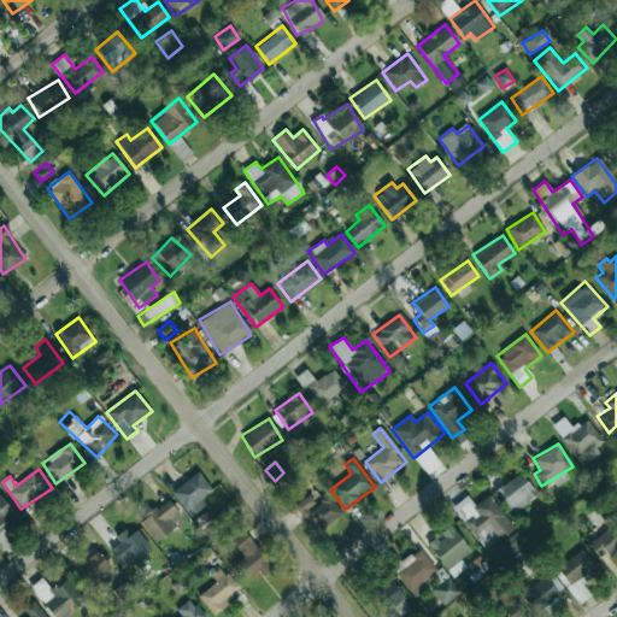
[(170,493),(189,518),(206,505),(201,499),(212,491),(199,471),(170,493)]
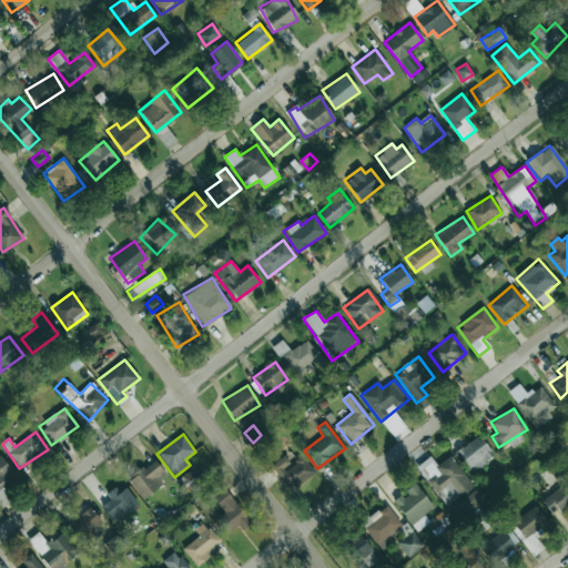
[(496,456),(478,435),(456,453),(474,474),(496,456)]
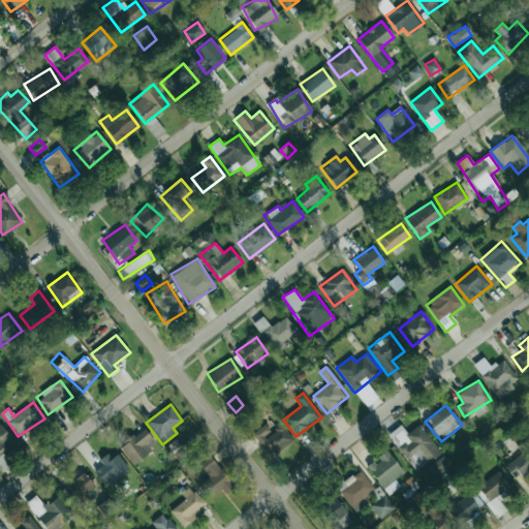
[(0,452),(13,442),(0,423),(0,452)]
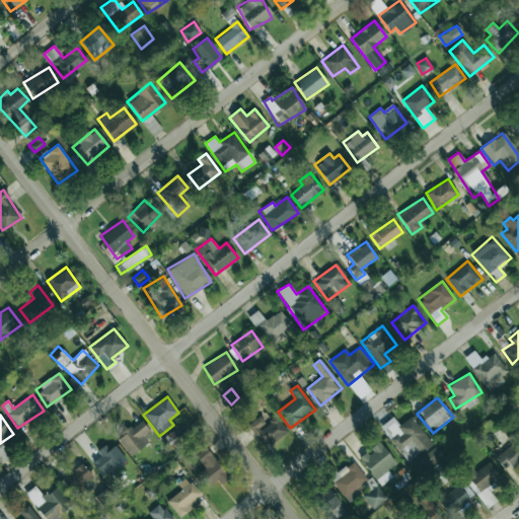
[(266,424),(260,416),(247,426),(265,447),(287,430),(276,416),(266,424)]
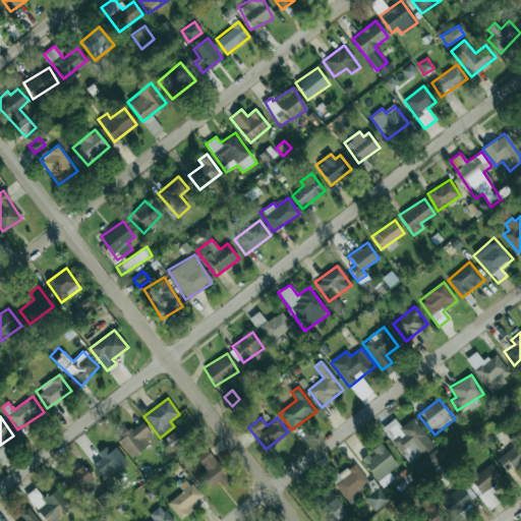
[(413,443),(421,455),(435,446),(414,417),(401,427),(395,419),(383,428),(400,452),(413,443)]
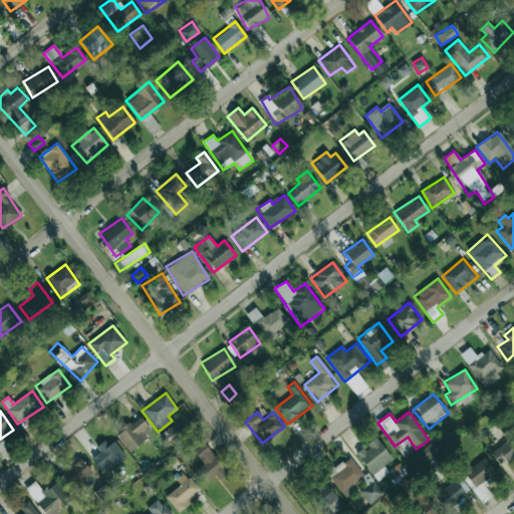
[(152,431),(139,416),(117,435),(131,450),(152,431)]
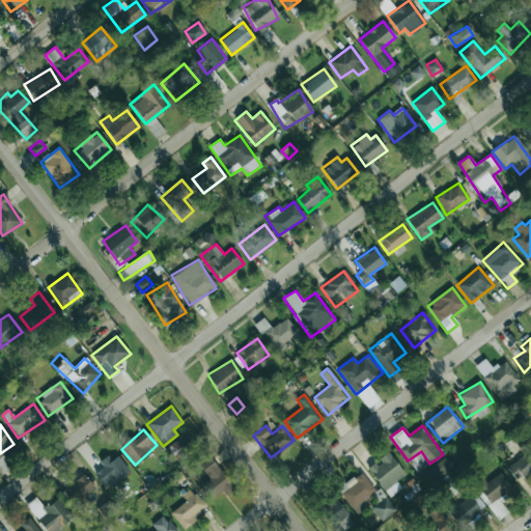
[(523,455),(507,467),(518,481),(530,471),(530,448),(527,443),(519,448),(523,455)]
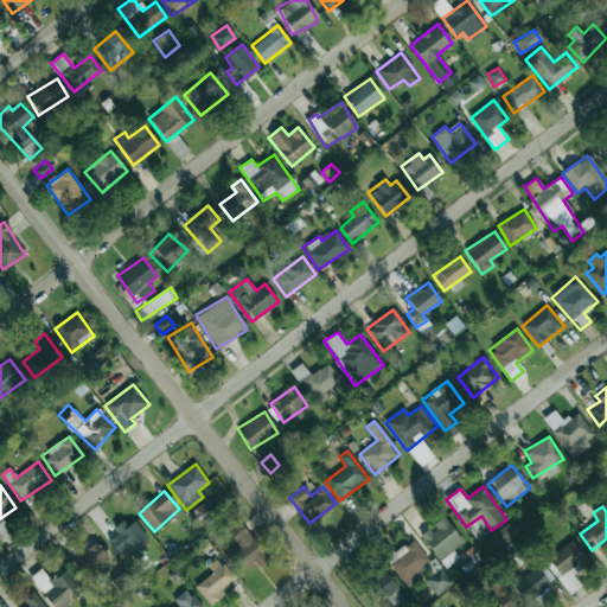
[(120,558),(148,540),(133,517),(114,529),(117,535),(108,541),(120,558)]
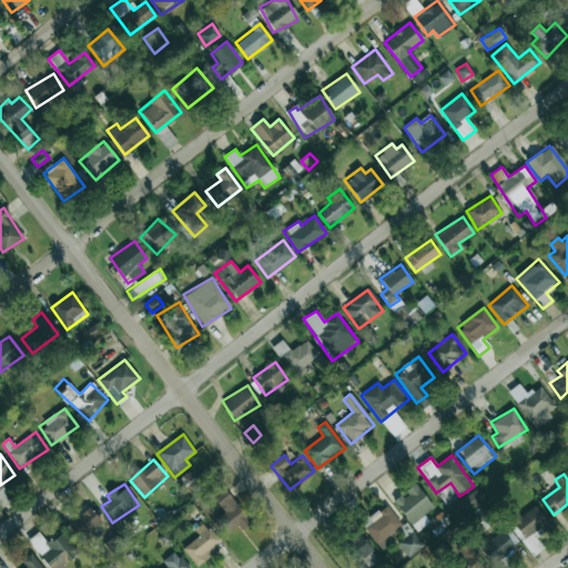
[(429,521),(425,516),(435,507),(416,484),(394,503),(417,531),(429,521)]
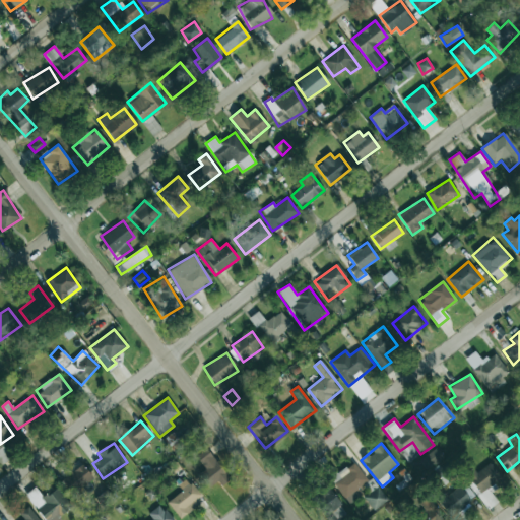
[(205,469),(199,473),(209,488),(217,481),(221,485),(230,478),(206,448),(196,456),(205,469)]
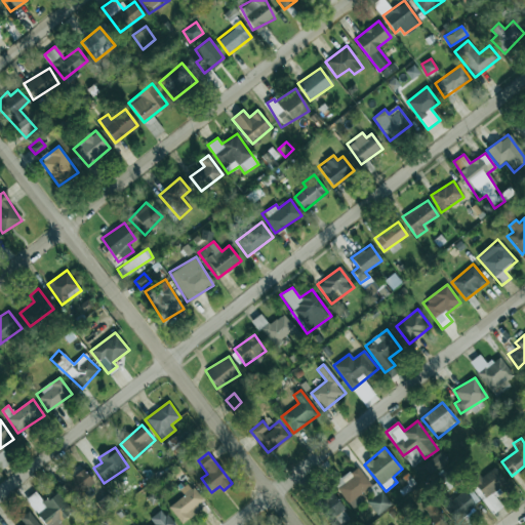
[(425,462),(430,473),(448,462),(442,452),(425,462)]
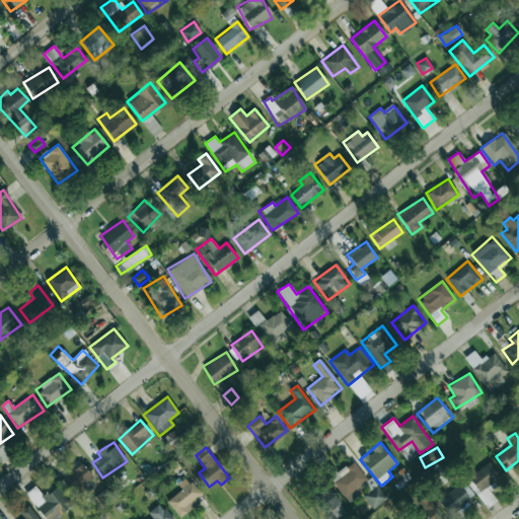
[(362,493),(358,488),(368,480),(353,460),(330,477),(349,503),(362,493)]
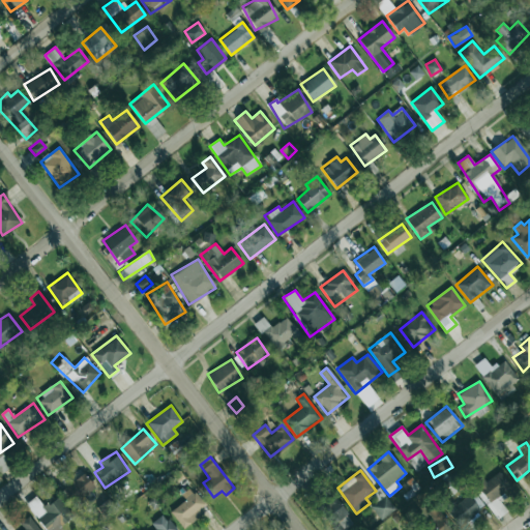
[(510,487),(497,470),(477,487),(491,503),(510,487)]
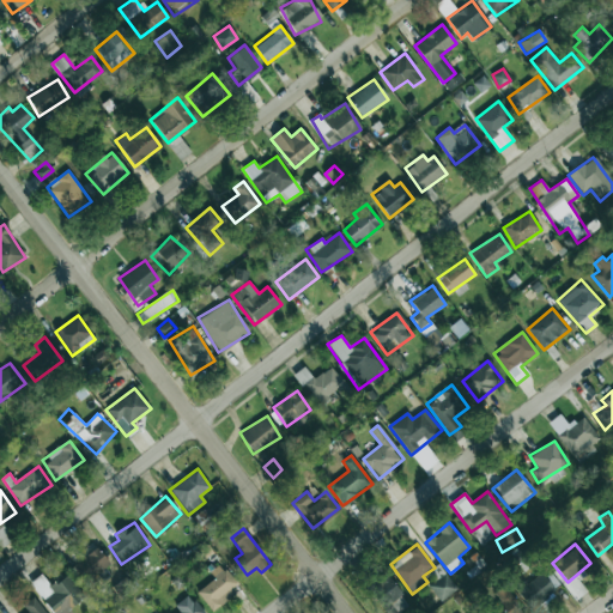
[(111,565),(98,547),(73,565),(87,583),(111,565)]
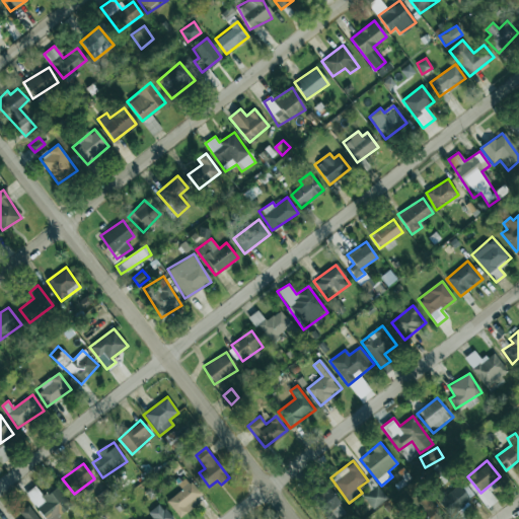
[(177,485),(181,490),(167,502),(179,516),(203,497),(187,477),(177,485)]
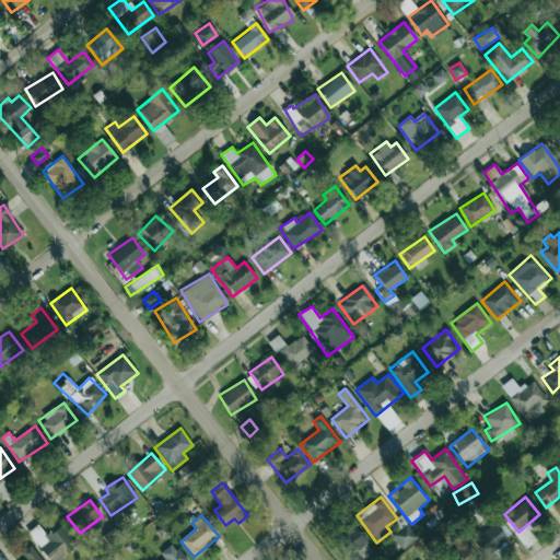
[(45,536),(41,529),(32,535),(48,559),(67,559),(63,555),(77,546),(62,524),(45,536)]
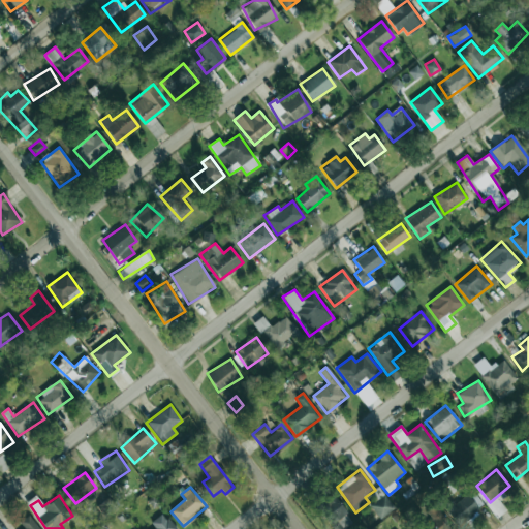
[(344,528),(353,522),(333,495),(317,507),(334,528),(344,528)]
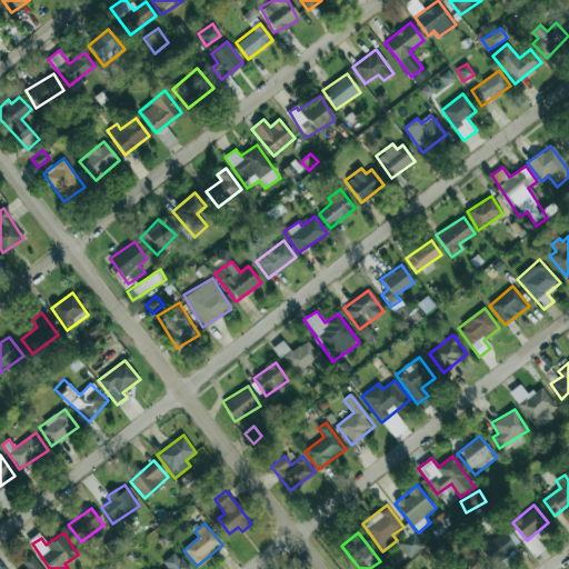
[(516,546),(501,532),(492,542),(487,538),(477,549),(499,568),(501,568),(503,568),(499,563),(516,546)]
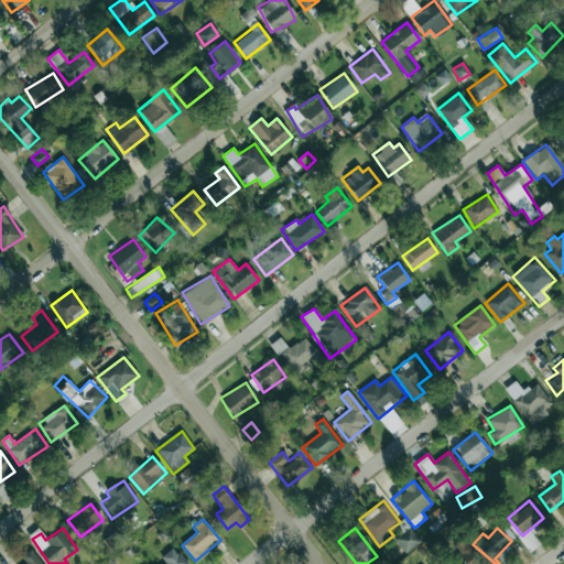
[(420,542),(410,529),(396,540),(407,553),(420,542)]
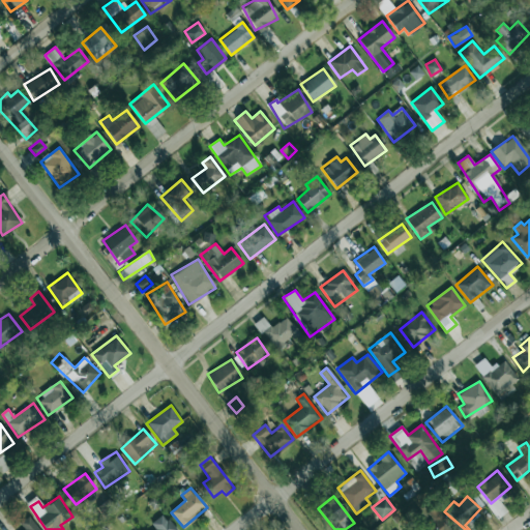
[(105,519),(116,510),(108,500),(96,507),(105,519)]
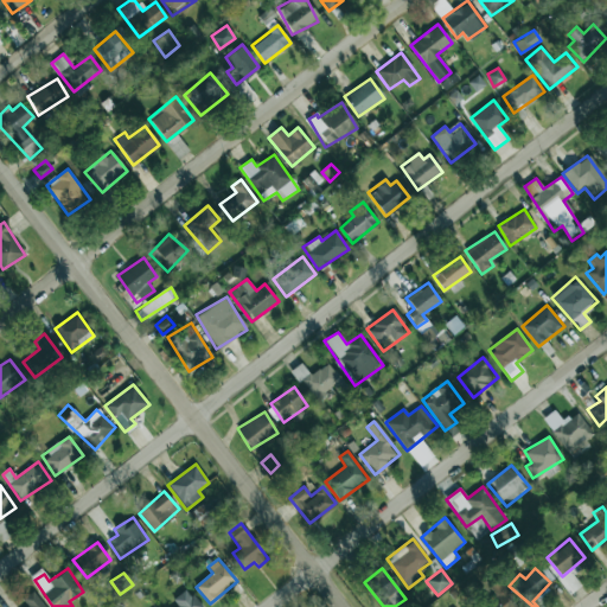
[(200,606),(187,589),(173,600),(178,606),(176,606),(200,606)]
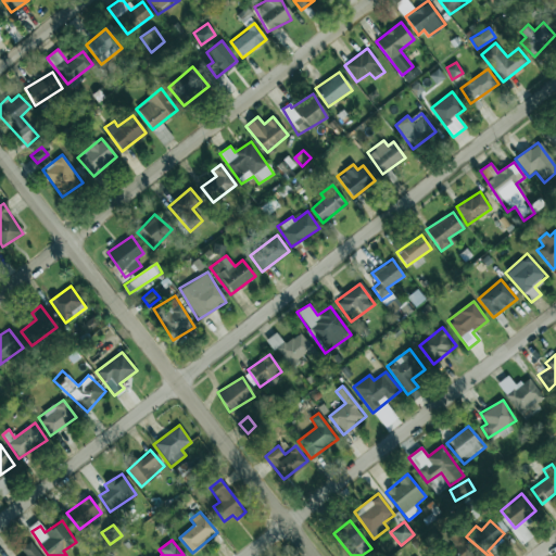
[(445,555),(475,555),(476,555),(459,541),(445,555)]
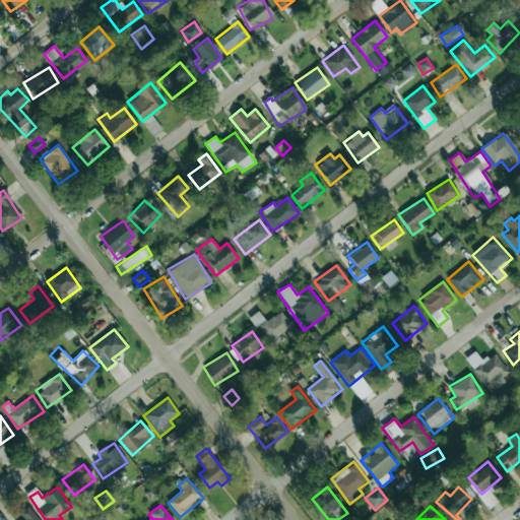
[(19,513),(23,519),(38,519),(29,507),(19,513)]
